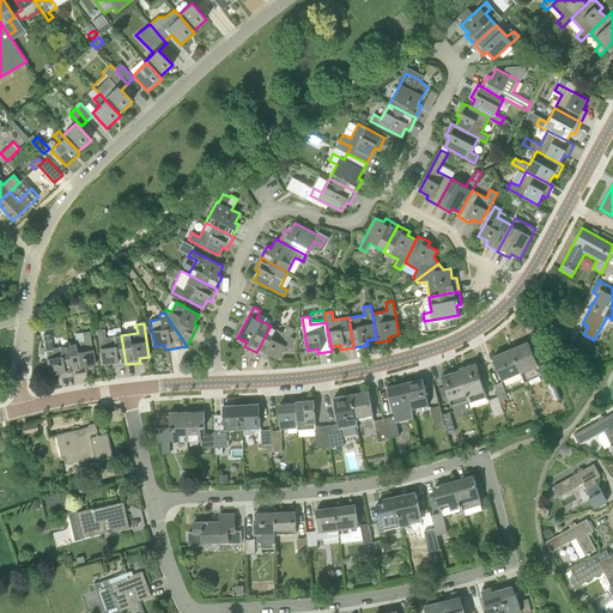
[(271,326),(256,352),(268,358),(271,354),(279,359),(295,329),(289,326),(284,333),(271,326)]
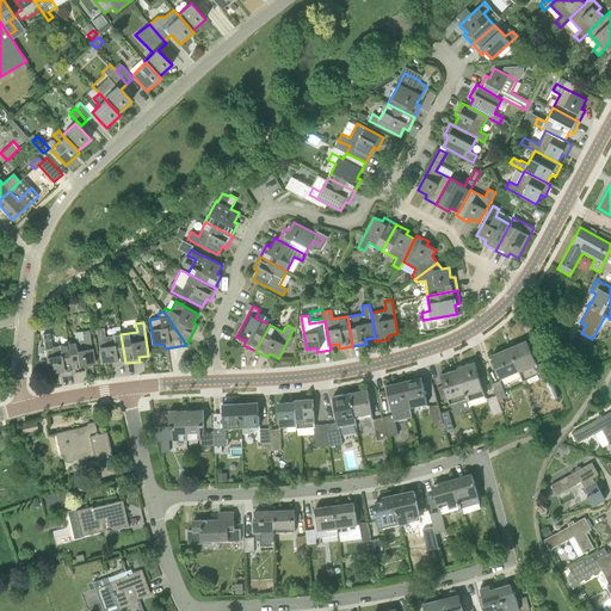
[(112,365),(125,363),(121,334),(105,337),(104,328),(97,329),(102,363),(112,362),(112,365)]
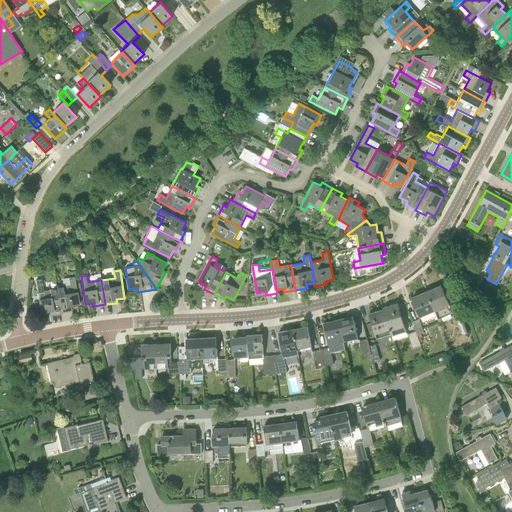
[(57,289),(61,311),(72,310),(71,306),(80,305),(75,277),(69,278),(70,285),(56,287),(57,289)]
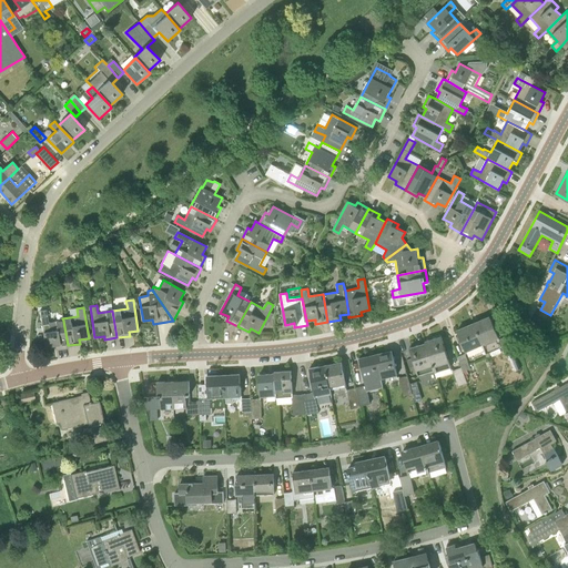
[(68,347),(68,345),(63,321),(49,323),(48,315),(47,311),(40,312),(46,347),(54,346),(56,350),(68,347)]
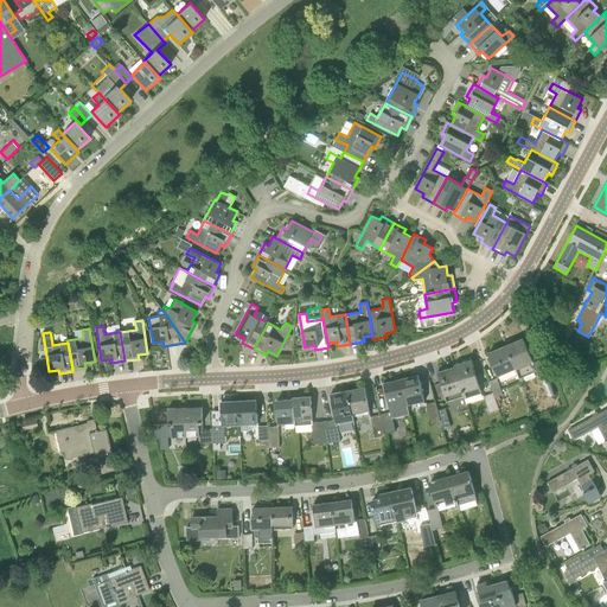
[(516,369),(534,362),(524,339),(506,346),(516,369)]
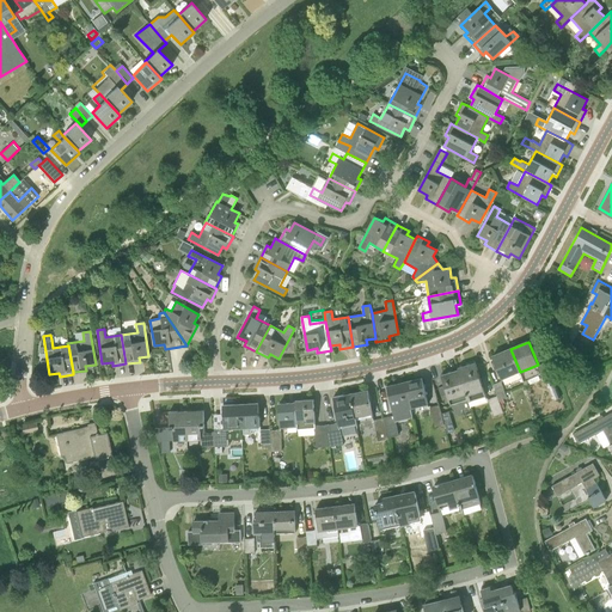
[(502,379),(520,372),(510,349),(493,356),(502,379)]
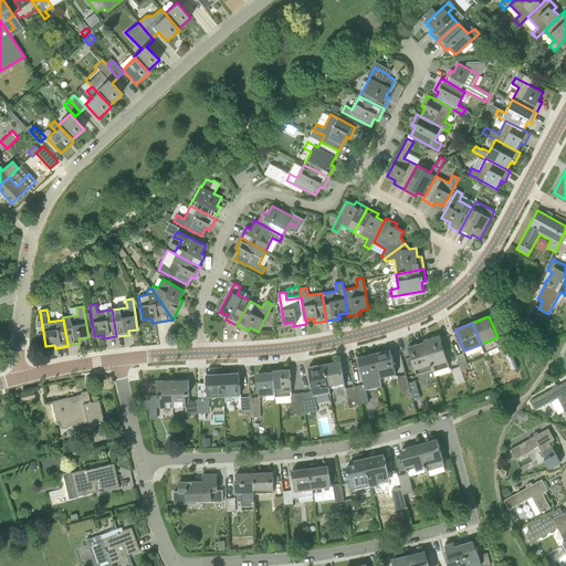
[(433,371),(449,367),(439,335),(423,341),(425,342),(432,369),(433,371)]
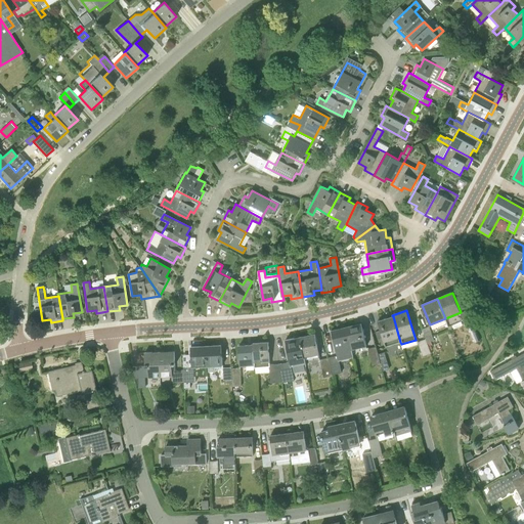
[(461,313),(467,326),(469,325),(474,323),(475,323),(469,310),(461,313)]
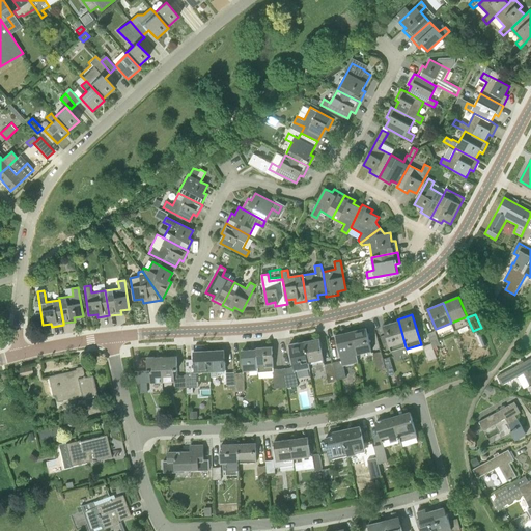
[(391,351),(406,346),(398,320),(383,326),(386,335),(388,342),(391,351)]
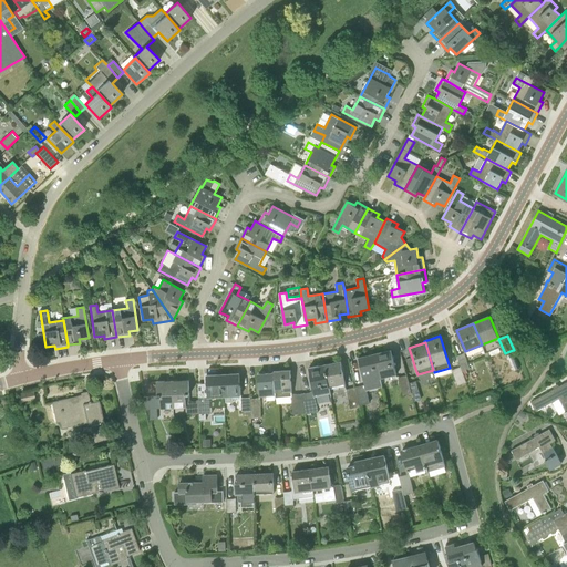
[(381,379),(397,375),(391,350),(375,354),(381,379)]
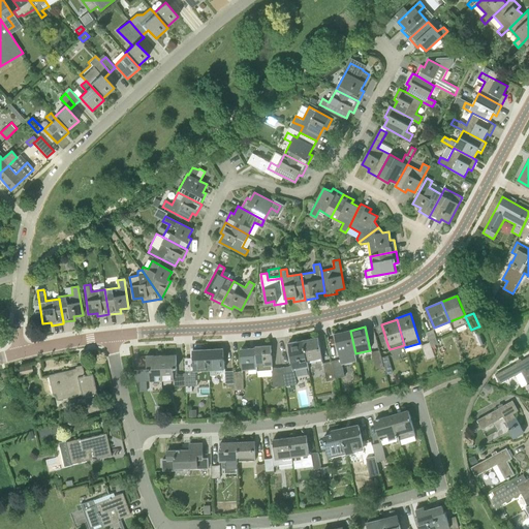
[(478,327),(473,329),(480,344),(485,342),(478,327)]
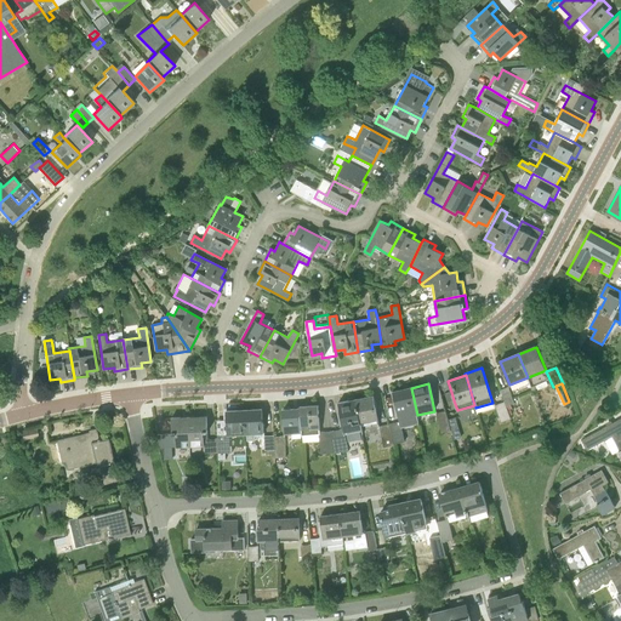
[(505,400),(507,405),(516,403),(510,387),(501,389),(505,400)]
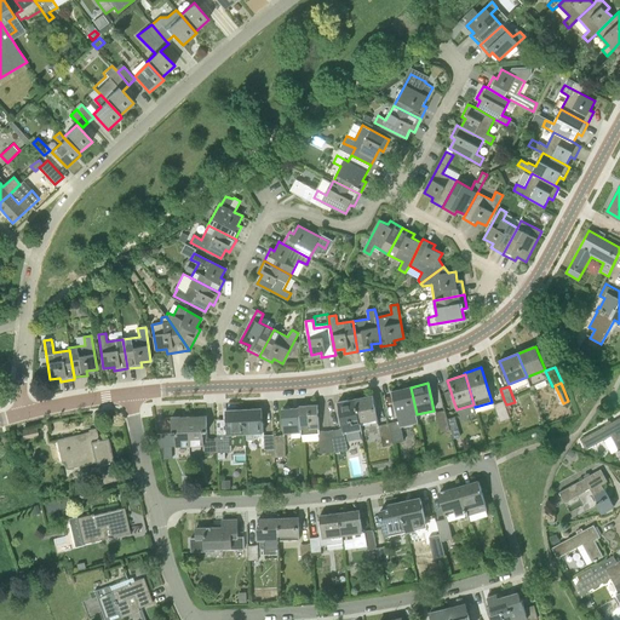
[(389,424),(394,443),(405,441),(402,430),(411,429),(411,425),(418,423),(417,414),(411,388),(392,391),(399,422),(389,424)]
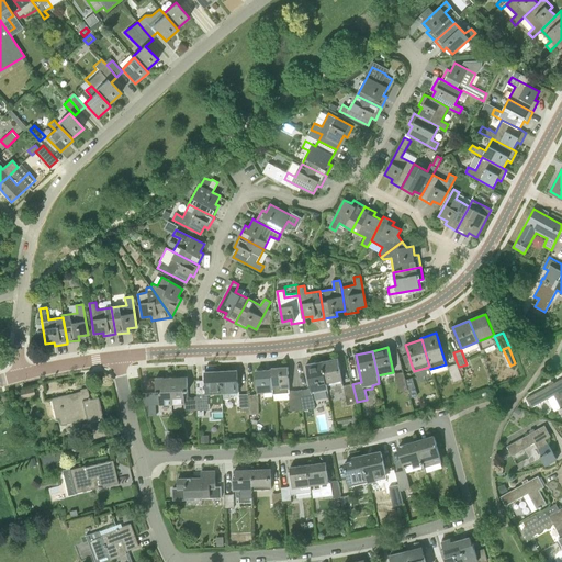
[(326,383),(343,380),(338,359),(323,361),(326,383)]
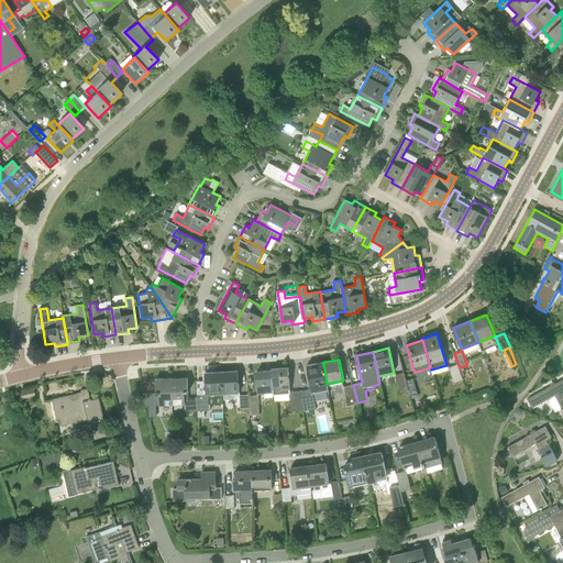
[(307,365),(311,389),(312,394),(313,394),(328,390),(327,384),(323,362),(307,365)]
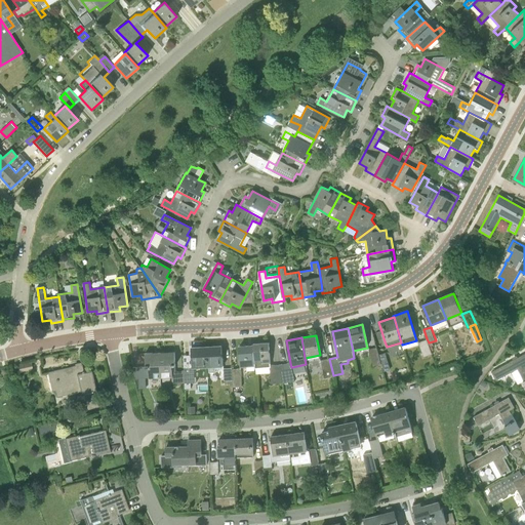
[(433,354),(429,342),(427,338),(418,341),(425,357),(433,354)]
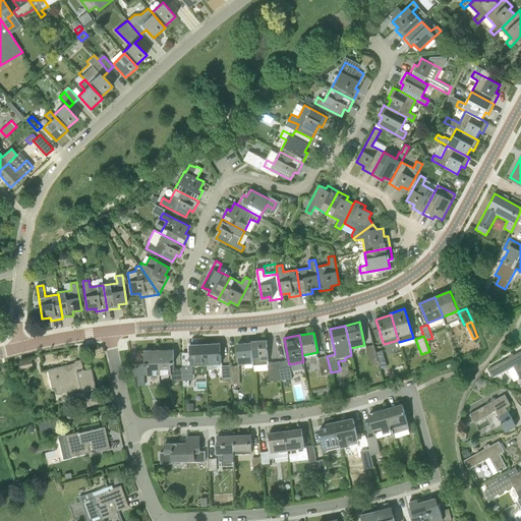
[(255,370),(269,369),(268,365),(269,365),(269,362),(267,340),(251,341),(252,343),(253,363),(253,365),(254,365),(255,370)]
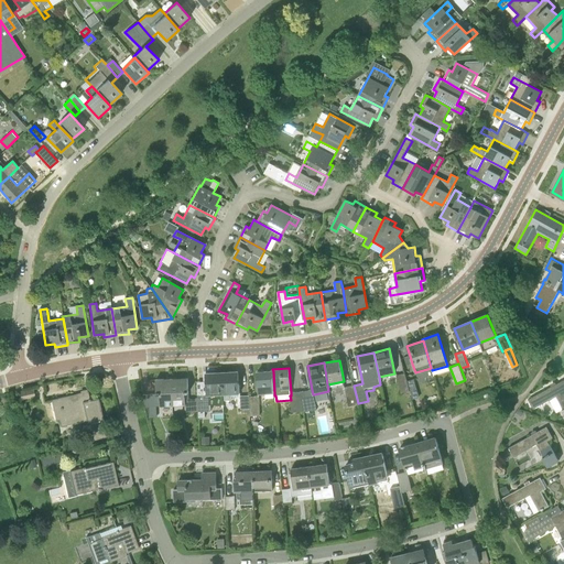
[(231,394),(239,393),(238,371),(223,372),(224,400),(231,400),(231,394)]
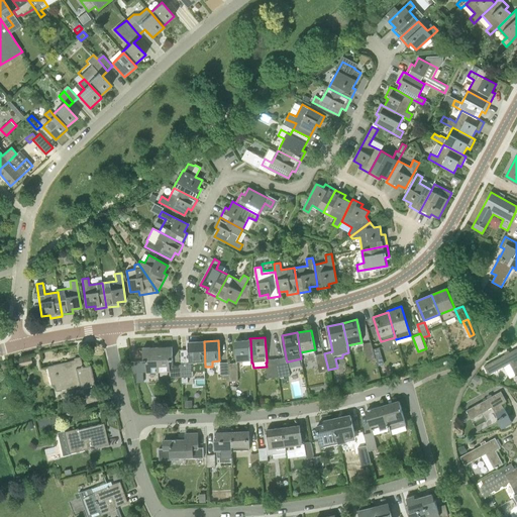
[(236,362),(251,360),(250,340),(236,341),(236,351),(236,362)]
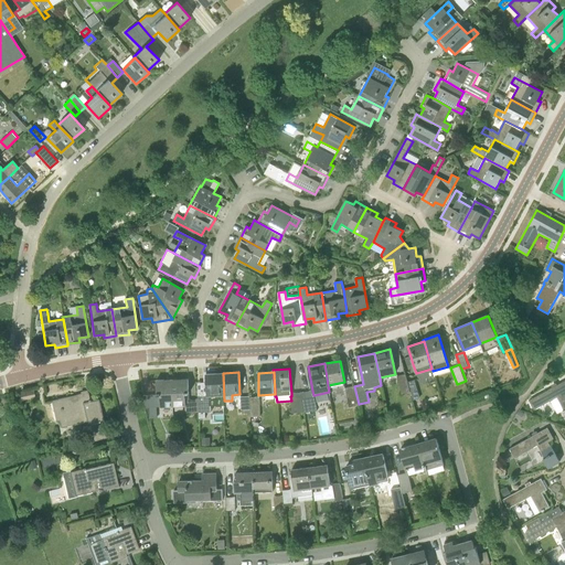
[(224,405),(224,401),(223,373),(206,374),(206,386),(208,398),(200,400),(201,413),(201,416),(208,415),(206,412),(208,412),(208,406),(224,405)]
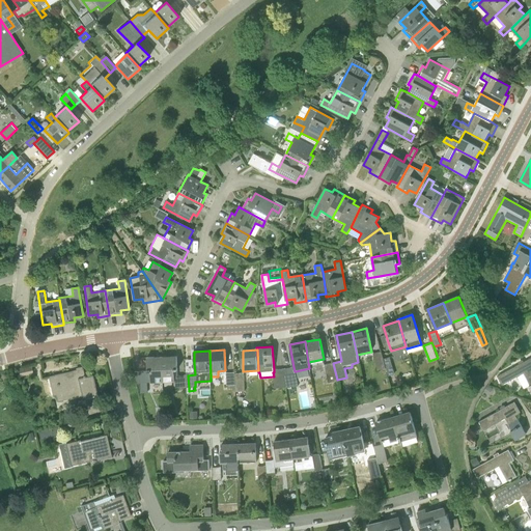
[(379,370),(386,368),(382,351),(374,353),(379,370)]
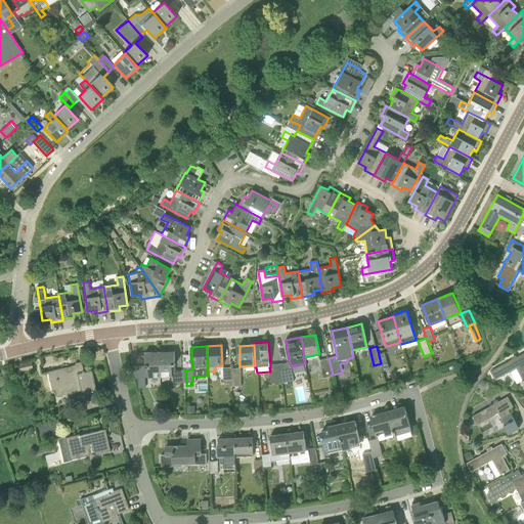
[(186,383),(185,370),(175,370),(175,351),(160,352),(161,378),(172,377),(172,383),(186,383)]
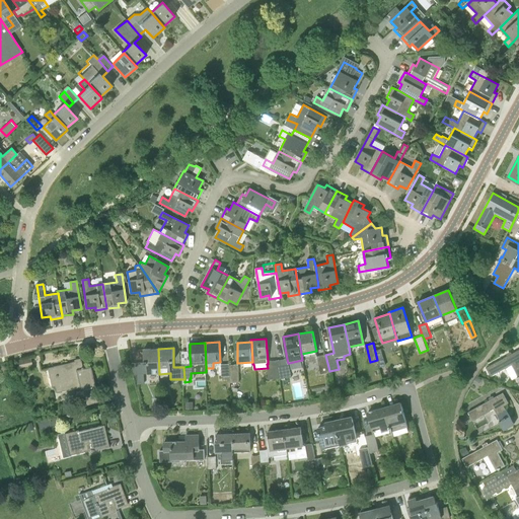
[(147,374),(159,374),(158,349),(143,349),(144,363),(132,363),(134,374),(147,374)]
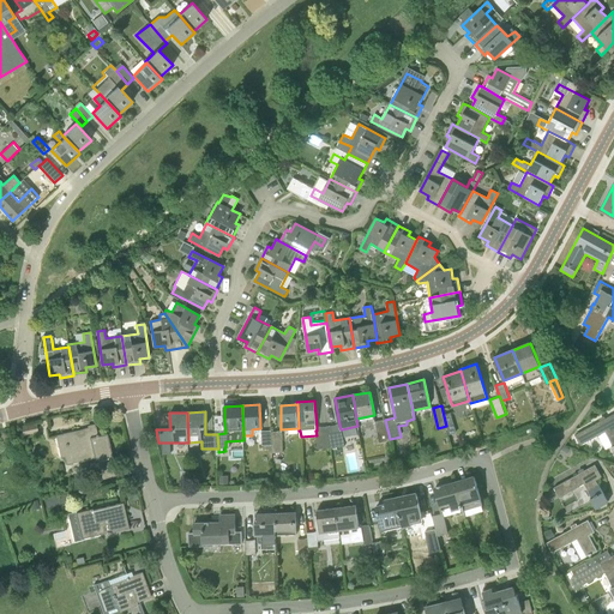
[(613,414),(575,435),(581,445),(606,432),(613,446),(612,447),(613,452),(613,414)]
